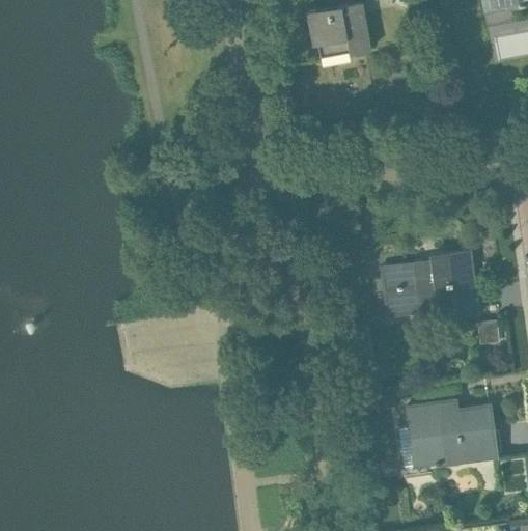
[(371,50),(362,1),(353,2),(310,10),(316,44),(321,44),(323,57),(351,52),(352,53),(371,50)]
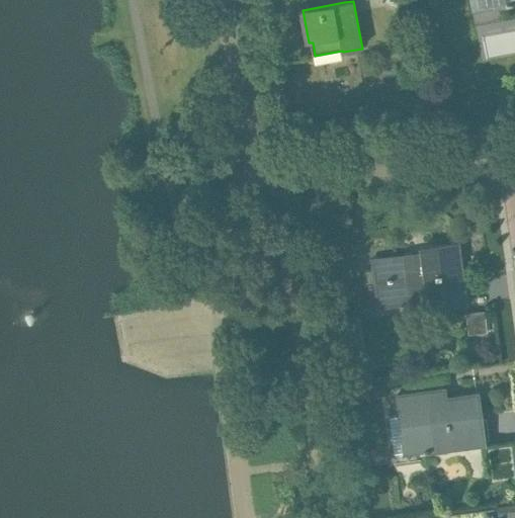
[(415,296),(416,296),(416,303),(430,300),(431,309),(448,307),(467,305),(460,244),(423,249),(424,254),(380,259),(373,260),(380,308),(402,305),(401,298),(415,296)]
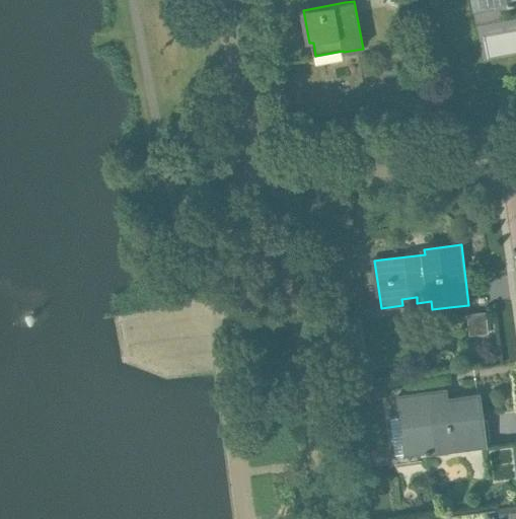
[(489,313),(472,314),(474,334),(491,332),(489,313)]
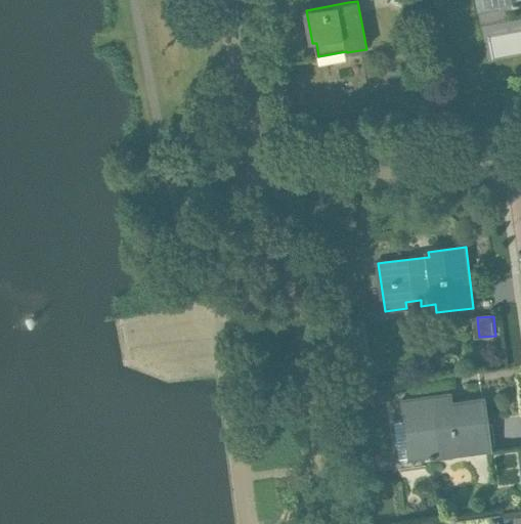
[(392,386),(377,388),(378,400),(394,398),(392,386)]
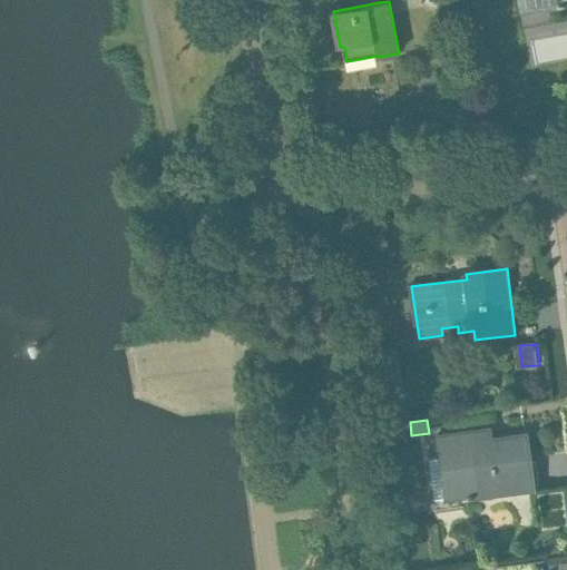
[(442,458),(430,459),(436,499),(447,497),(448,499),(469,495),(469,498),(536,489),(528,433),(494,438),(492,428),(439,435),(442,458)]
